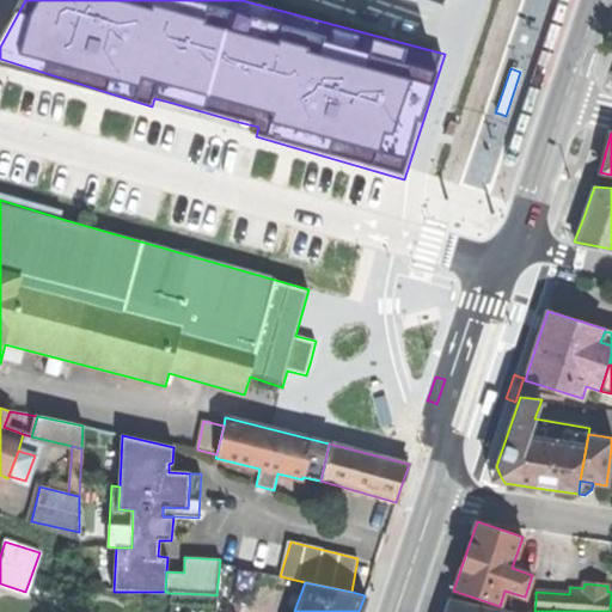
[(169,611),(204,611),(206,594),(170,593),(169,611)]
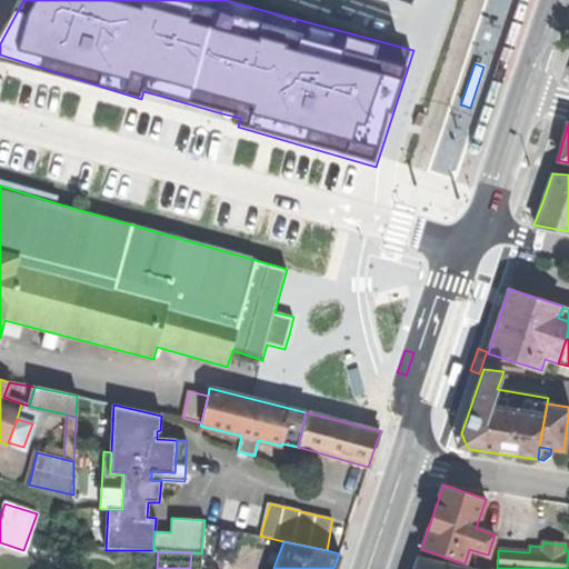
[(496,568),(497,568),(498,559),(488,555),(483,553),(478,568),(483,568),(496,568)]
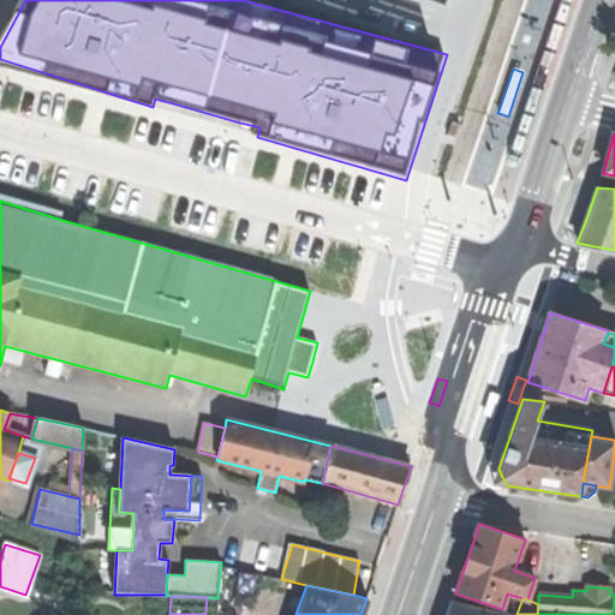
[(509,614),(453,603),(448,614),(509,614)]
